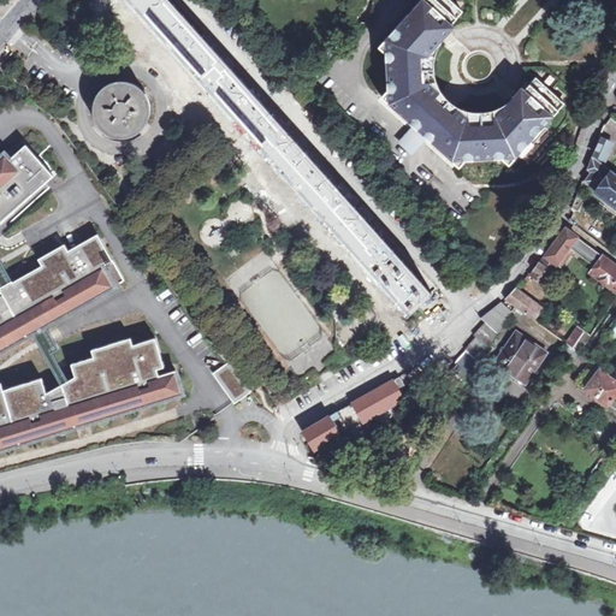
[(427,289),(169,0),(128,0),(408,312),(432,291),(427,289)]
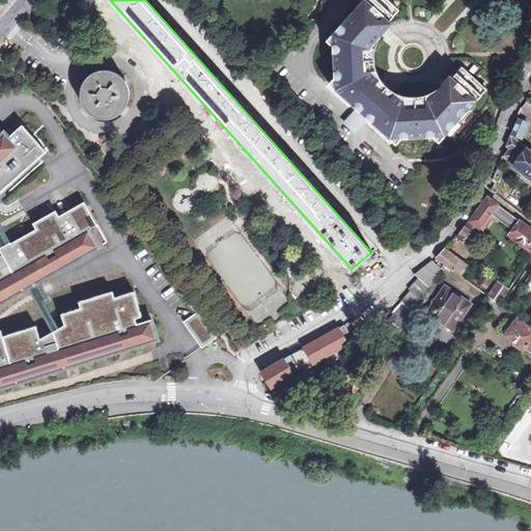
[(383,129),(380,132),(395,145),(401,139),(434,137),(440,143),(446,135),(449,137),(472,112),(469,109),(485,91),(462,68),(434,100),(434,103),(396,103),(371,79),(368,45),(398,11),(384,0),(363,0),(326,43),(332,48),(334,80),(329,85),(343,99),(345,95),(383,129)]
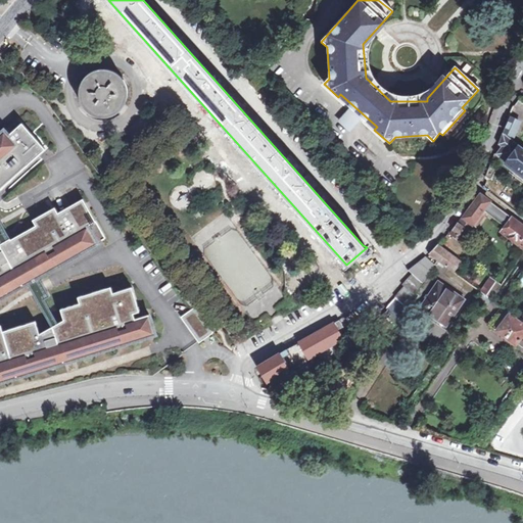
[(85,84),(84,86),(83,88),(83,91),(83,93),(83,95),(83,98),(84,100),(85,102),(86,104),(87,106),(89,108),(91,109),(93,111),(95,112),(97,113),(99,113),(101,114),(104,114),(106,113),(109,113),(111,112),(113,111),(115,110),(117,108),(119,107),(121,105),(122,103),(123,101),(124,98),(124,96),(124,94),(124,91),(124,89),(123,87),(122,85),(121,82),(120,81),(117,79),(116,77),(114,76),(111,75),(109,74),(107,73),(105,73),(102,73),(100,73),(98,74),(95,75),(93,76),(91,77),(89,78),(88,80),(86,82),(85,84)]
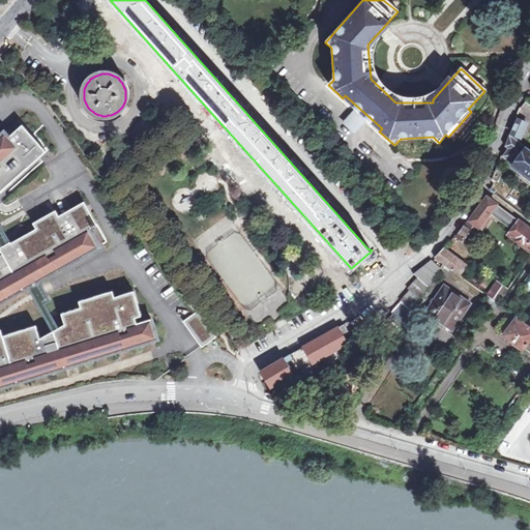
[(264,75),(254,83),(261,91),(271,82),(264,75)]
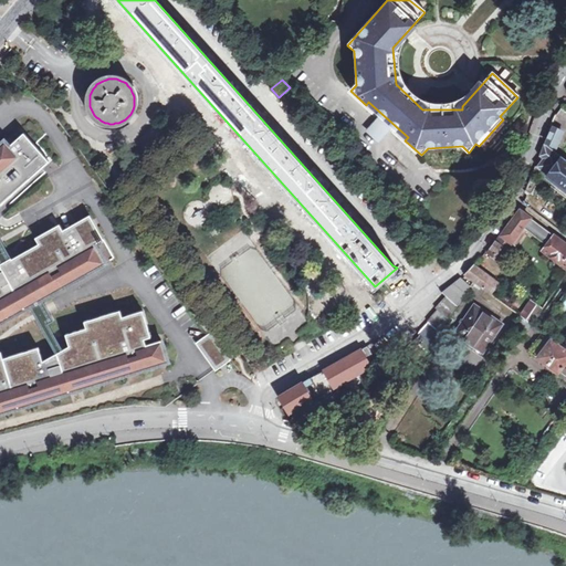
[(368,102),(366,105),(381,118),(390,127),(405,140),(408,137),(368,102)]
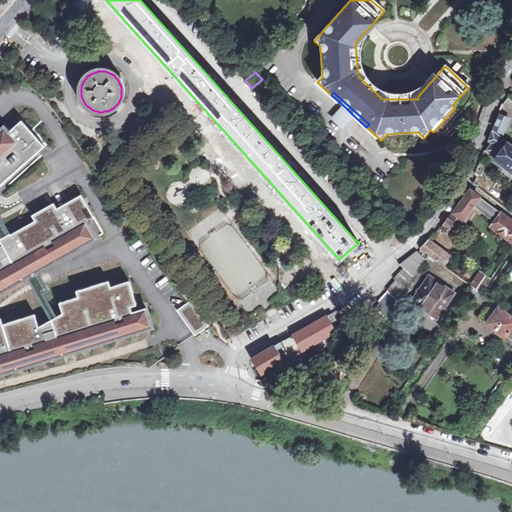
[(353,115),(345,107),(342,111),(338,115),(334,120),(341,128),(346,123),(353,115)]
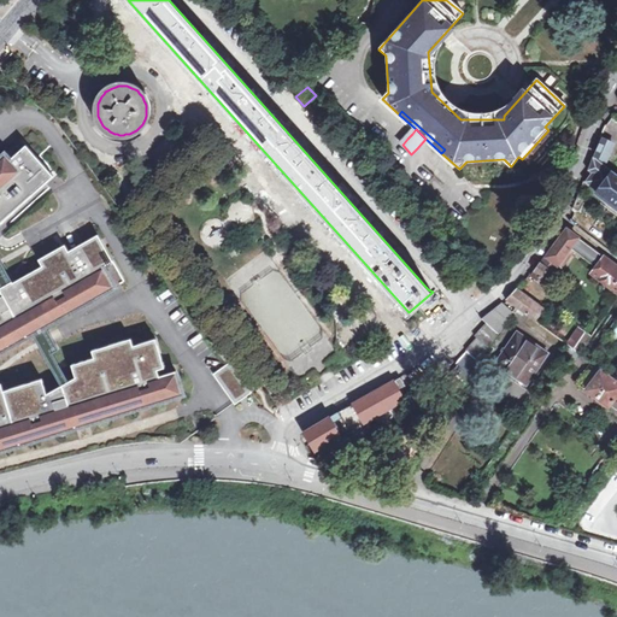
[(616,174),(605,165),(609,160),(605,158),(612,142),(603,139),(595,154),(593,153),(592,156),(587,171),(591,174),(587,184),(598,192),(595,194),(616,210),(616,174)]
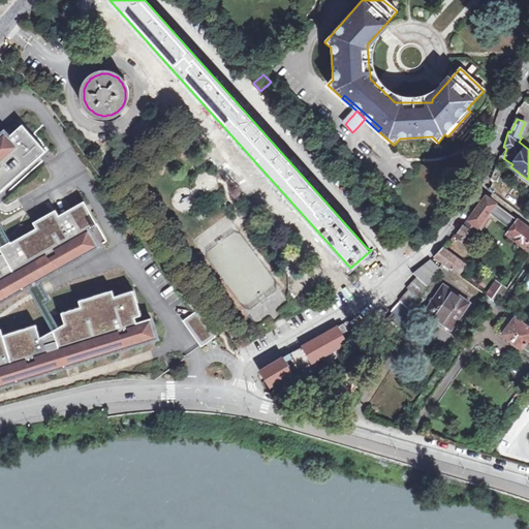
[(22,124),(8,136),(16,144),(22,137),(29,131),(22,124)]
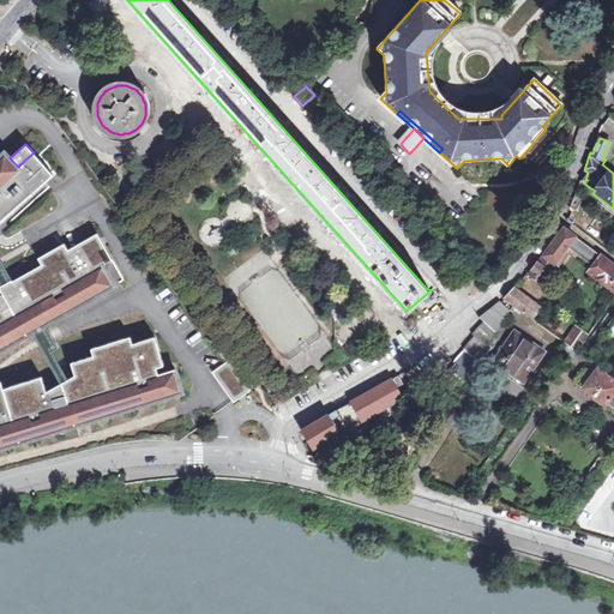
[(0,156),(0,167),(10,158),(5,152),(0,156)]
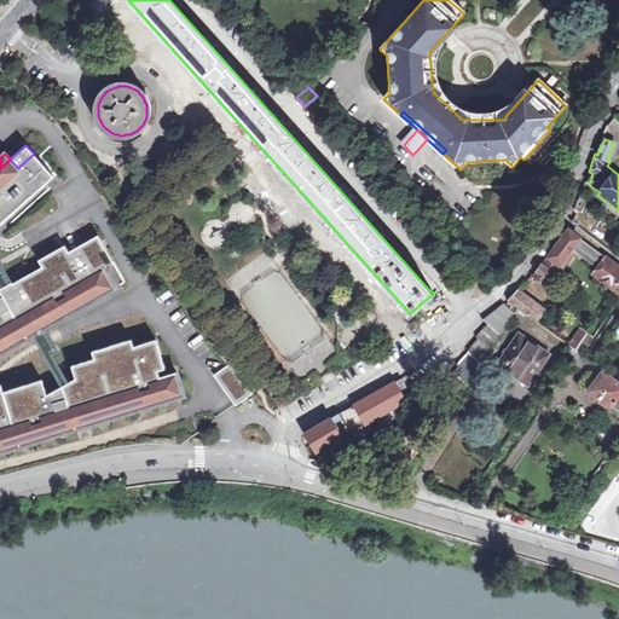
[(34,154),(25,161),(32,167),(39,160),(34,154)]
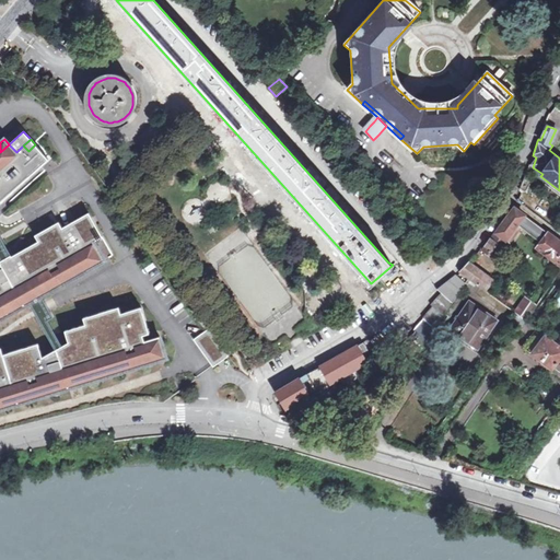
[(16,152),(9,144),(0,152),(0,202),(48,160),(35,144),(28,151),(23,146),(16,152)]
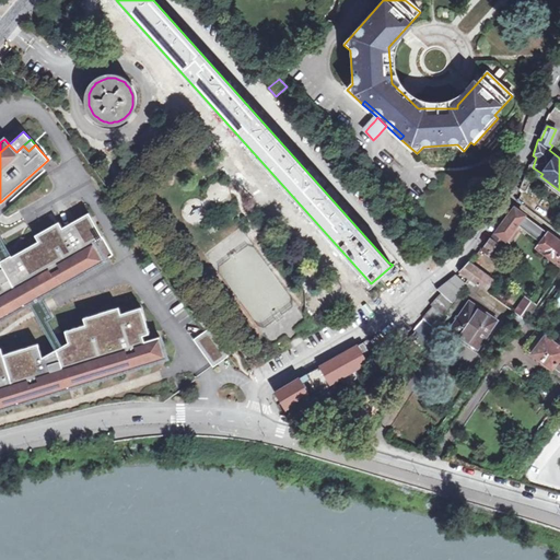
[(489,258),(490,257),(494,260),(498,255),(499,256),(518,226),(540,242),(536,247),(559,265),(559,242),(515,208),(480,251),(485,253),(483,255),(489,258)]
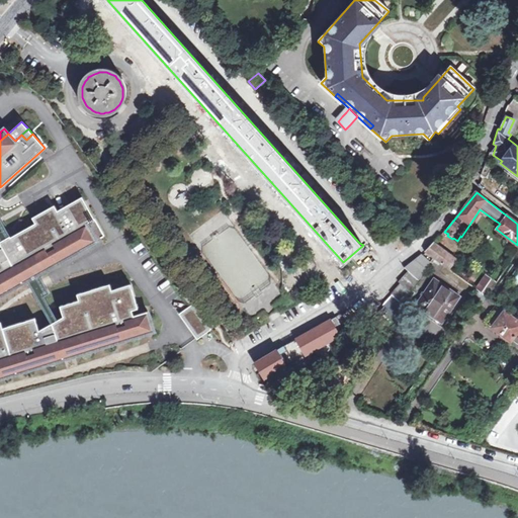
[(0,294),(26,280),(33,277),(38,274),(97,241),(87,224),(95,219),(82,196),(58,210),(55,205),(32,218),(35,223),(11,237),(5,241),(0,243),(0,294)]
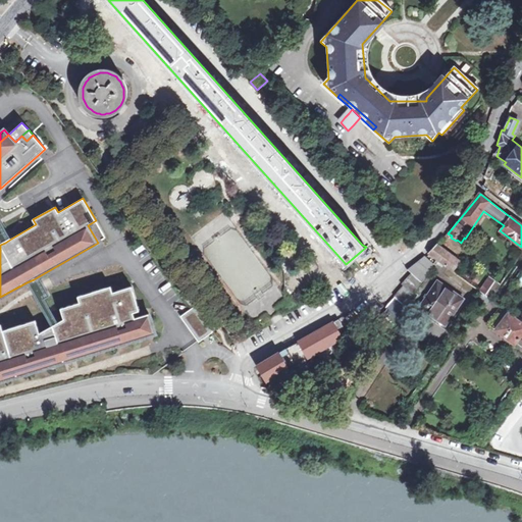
[(0,233),(5,243),(11,239),(0,218),(0,233)]
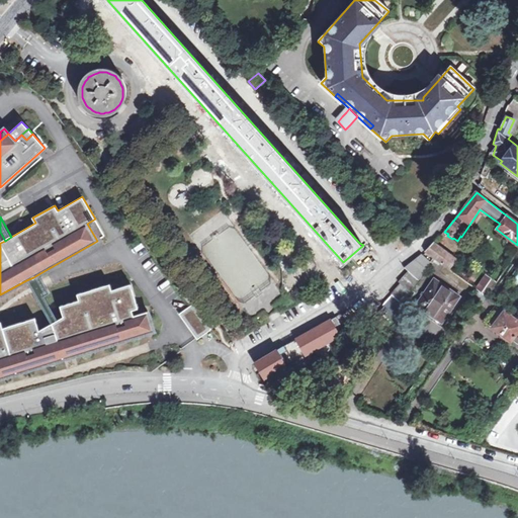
[(449,269),(456,259),(435,245),(438,242),(435,241),(426,249),(424,251),(432,257),(449,269)]
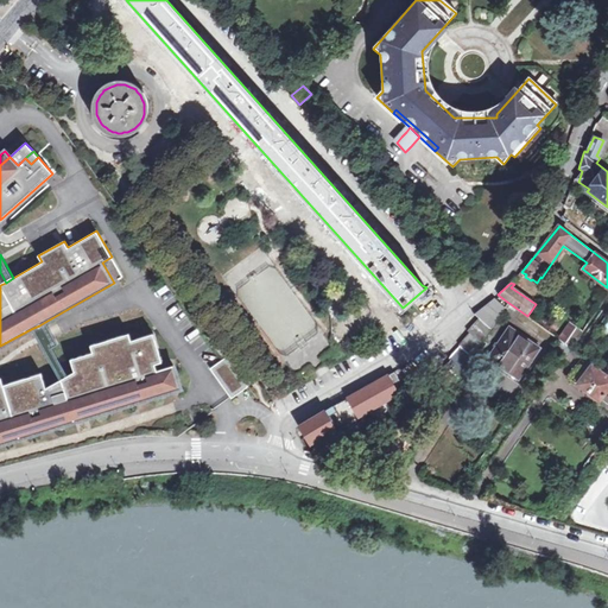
[(491,327),(505,306),(494,298),(474,314),(479,317),(468,331),(469,333),(458,344),(460,346),(448,359),(450,360),(445,366),(447,367),(435,380),(449,392),(462,372),(491,327)]
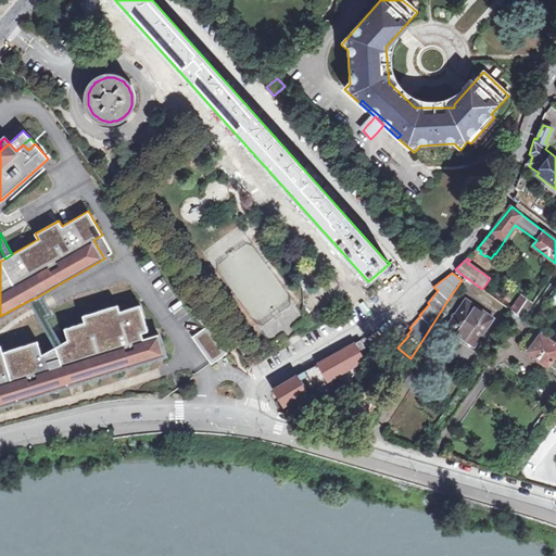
[(490,278),(482,289),(485,291),(494,278),(491,276),(490,278)]
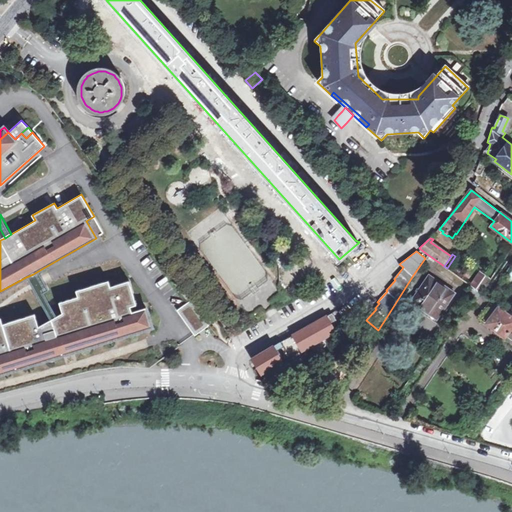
[(38,271),(33,274),(43,292),(48,290),(38,271)]
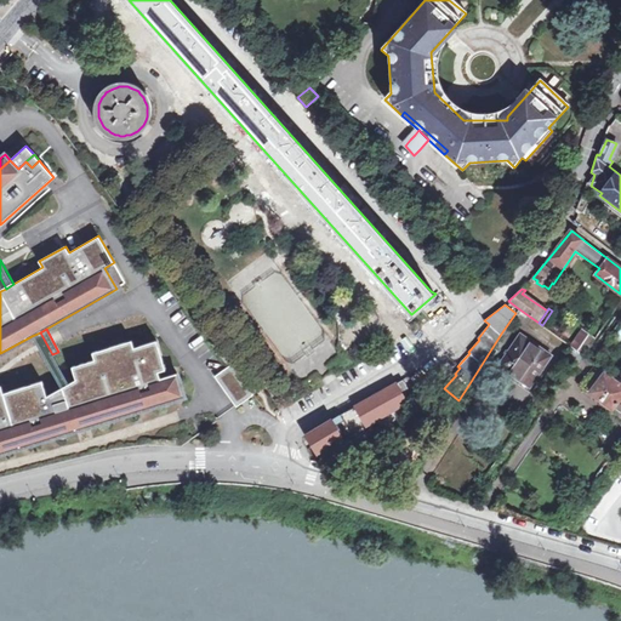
[(584,329),(571,347),(574,348),(584,354),(596,337),(594,337),(584,329)]
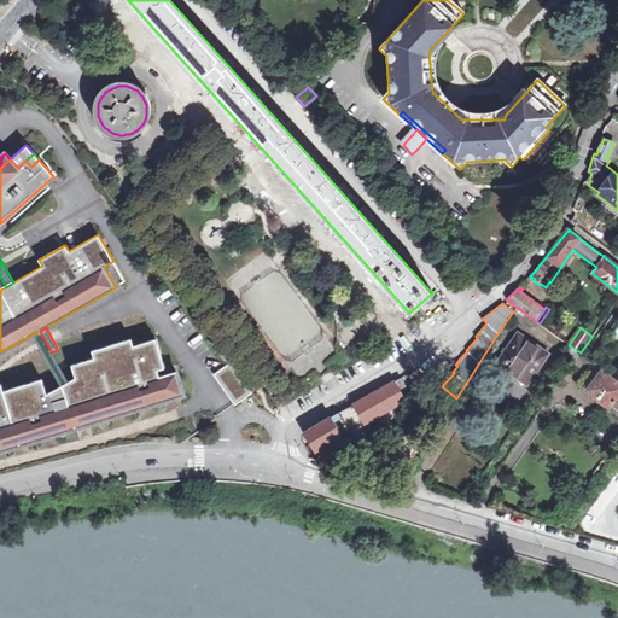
[(40,331),(31,334),(62,386),(69,382),(52,353),(40,331)]
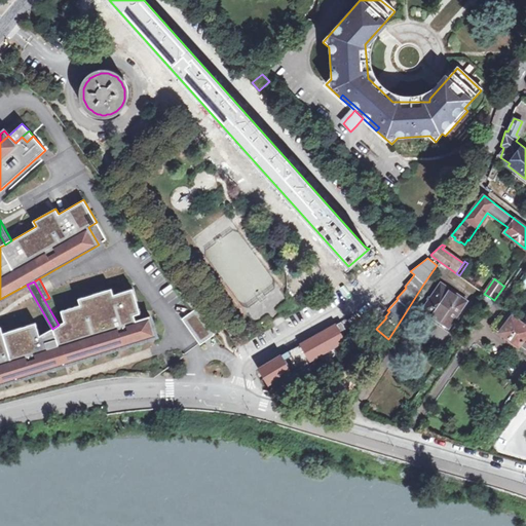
[(451,324),(467,300),(442,282),(422,308),(440,321),(442,317),(451,324)]
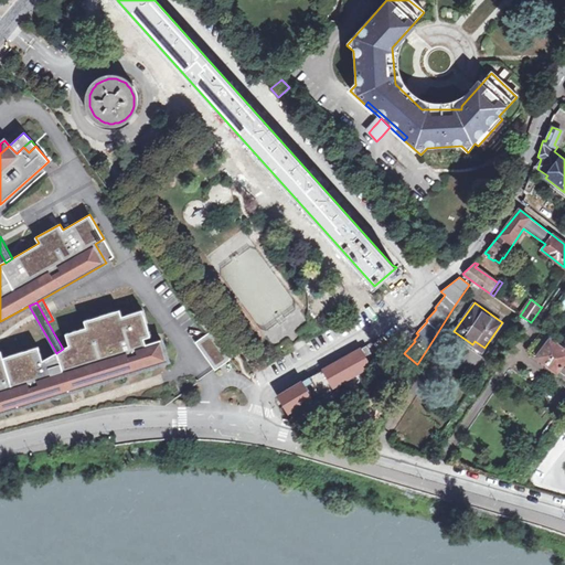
[(56,353),(43,361),(39,347),(3,358),(1,351),(0,351),(0,412),(68,392),(68,390),(82,385),(82,387),(168,361),(161,340),(146,344),(144,339),(150,337),(142,310),(123,317),(120,309),(84,320),(86,327),(66,333),(70,345),(63,349),(56,353)]
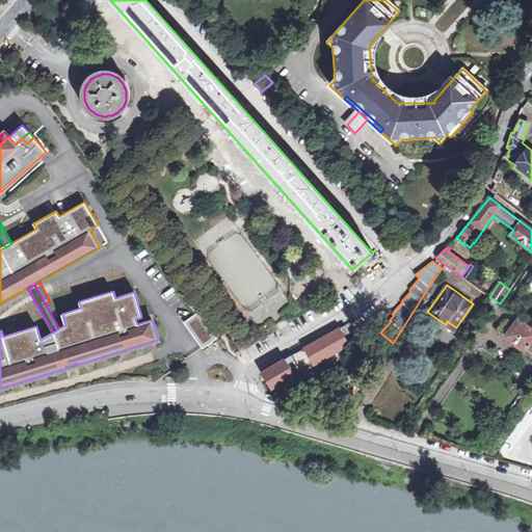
[(481,303),(485,307),(491,298),(489,297),(487,295),(481,303)]
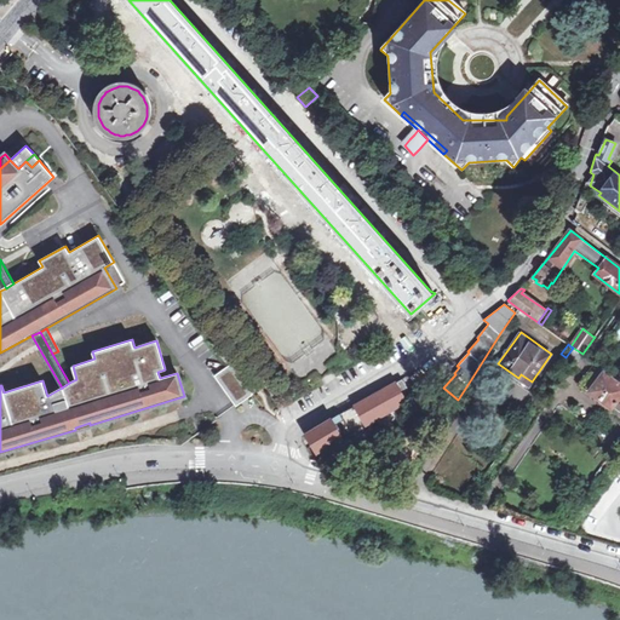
[(573,348),(566,357),(575,365),(583,354),(573,348)]
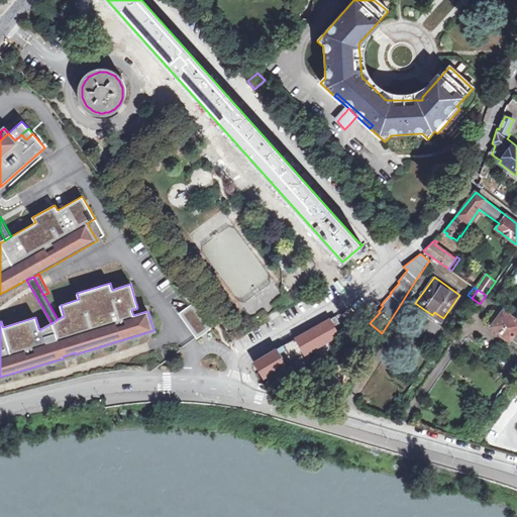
[(187,307),(184,310),(196,327),(191,330),(197,339),(212,328),(194,303),(187,307)]
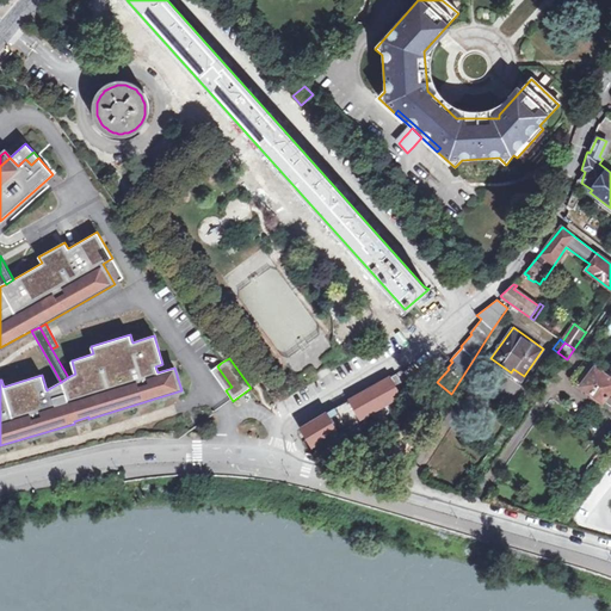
[(610,424),(610,381),(598,370),(599,368),(596,365),(581,386),(602,402),(594,411),(610,424)]
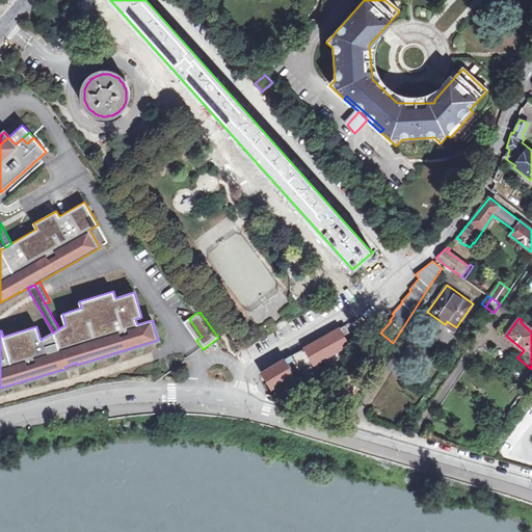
[(189,319),(184,323),(196,340),(202,337),(189,319)]
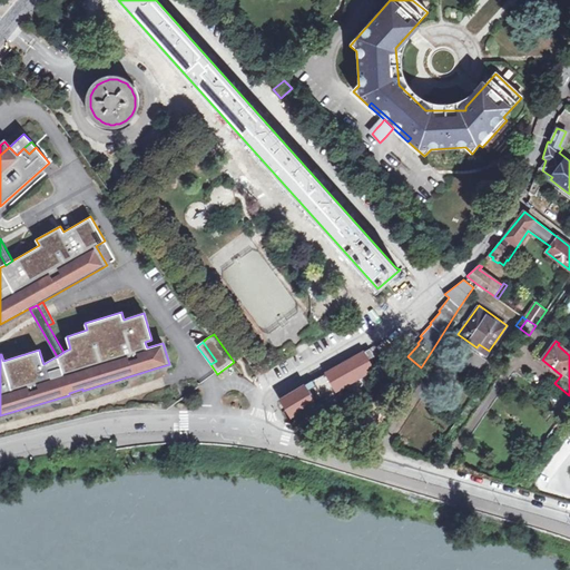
[(377,365),(373,357),(374,356),(370,349),(364,352),(282,400),(292,416),(372,367),(377,365)]
